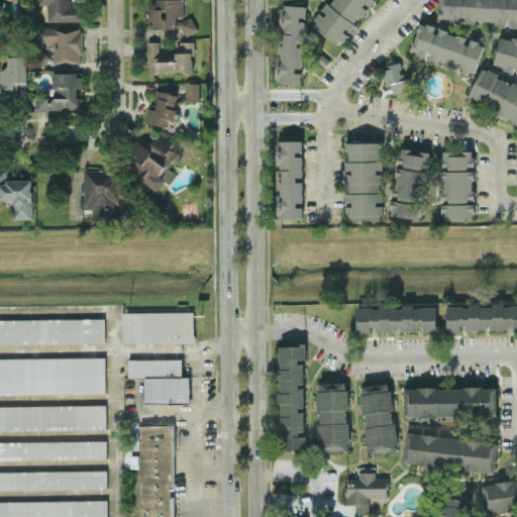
[(47,21),(80,21),(80,6),(69,6),(68,0),(37,0),(38,4),(47,4),(47,21)]
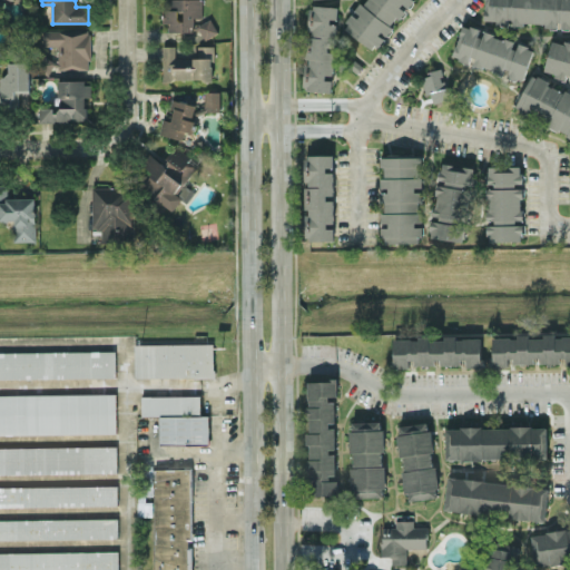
[(168,30),(194,31),(194,17),(202,17),(202,0),(163,0),(163,22),(168,22),(168,30)]
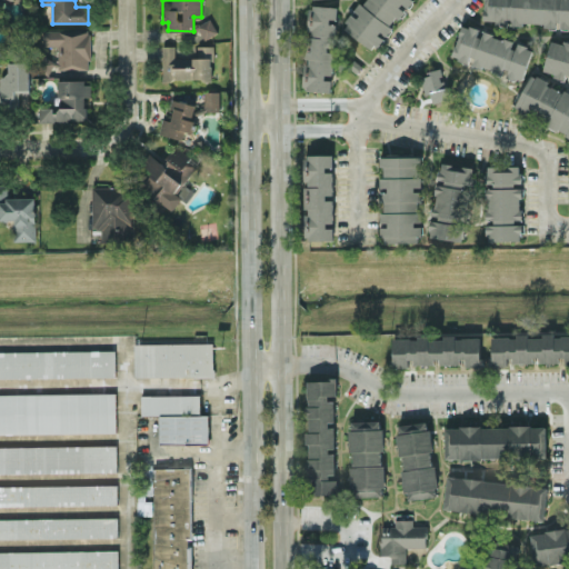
[(411,0),(361,0),(342,27),(375,50),(411,0)]
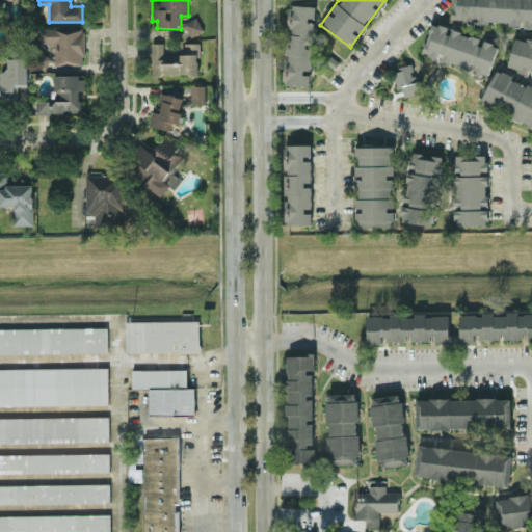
[(531,0),(452,0),(452,21),(521,22),(521,24),(531,24),(531,0)]
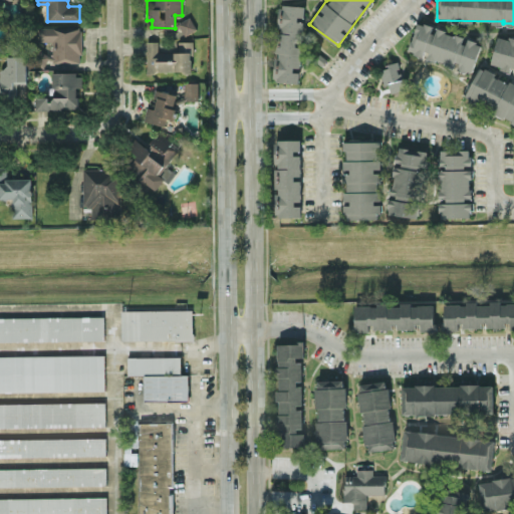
[(303,18),(304,19),(305,5),(280,4),(278,26),(275,81),(299,82),(303,18)]
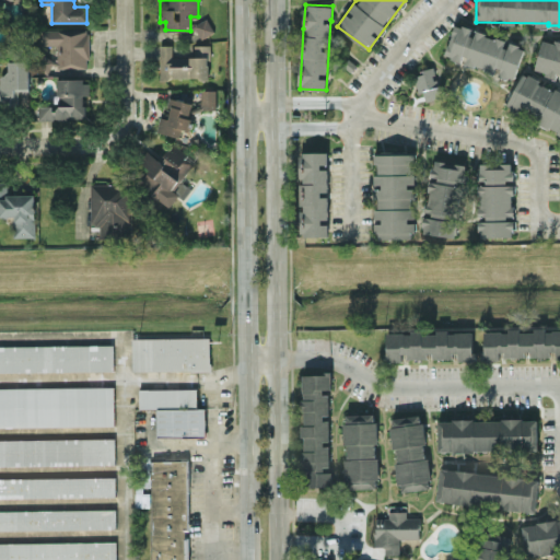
[(201,38),(213,32),(207,18),(194,24),(201,38)]
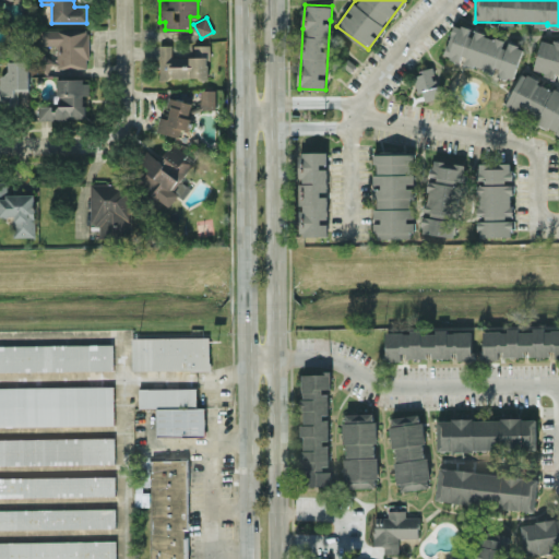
[(513,79),(523,46),(454,23),(443,56),(513,79)]
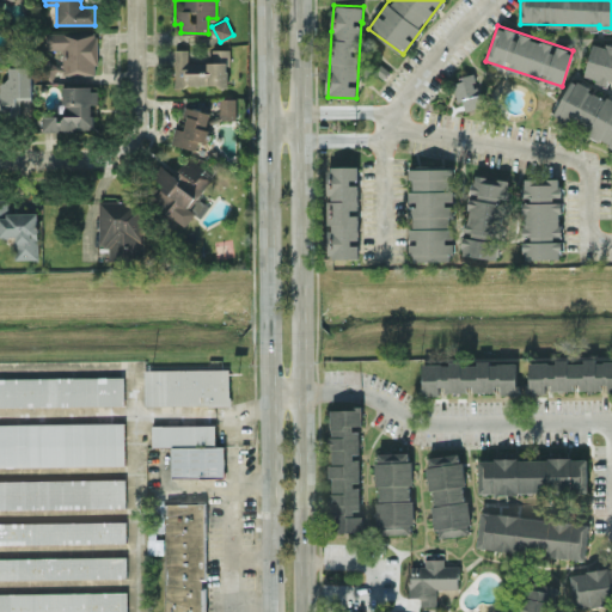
[(62,74),(97,73),(96,32),(46,32),(46,49),(62,48),(62,74)]
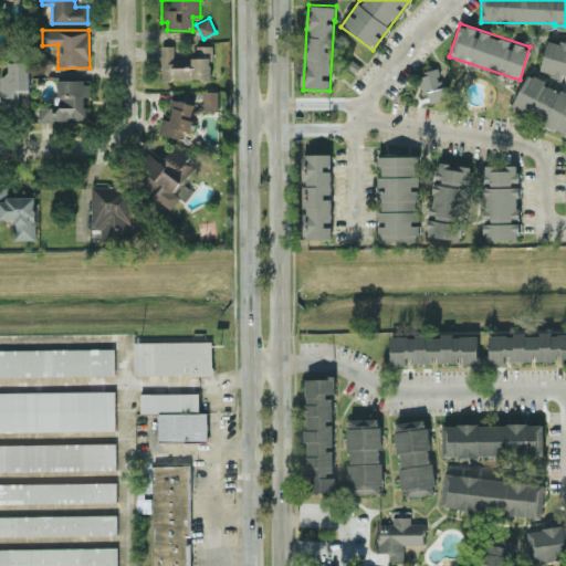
[(565,44),(547,41),(541,74),(565,79),(565,44)]
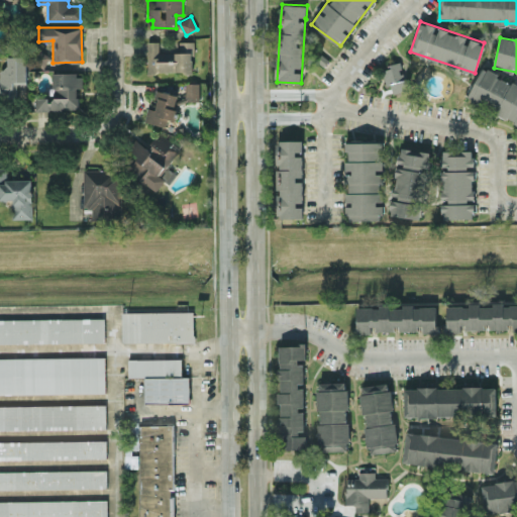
[(159,53),(159,40),(146,40),(147,73),(194,72),(193,40),(178,40),(179,52),(159,53)]
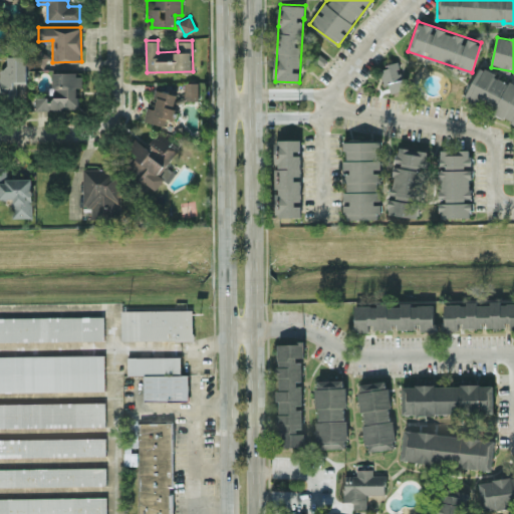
[(26,55),(4,55),(4,75),(0,75),(0,95),(16,95),(16,86),(26,86),(26,55)]
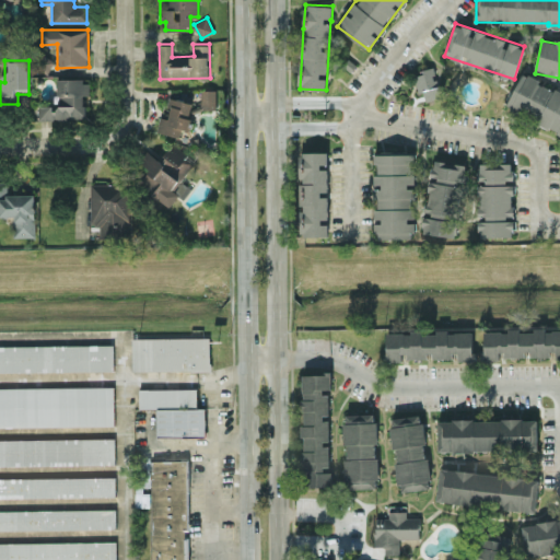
[(444,96),(435,65),(413,71),(419,92),(423,92),(426,101),(444,96)]
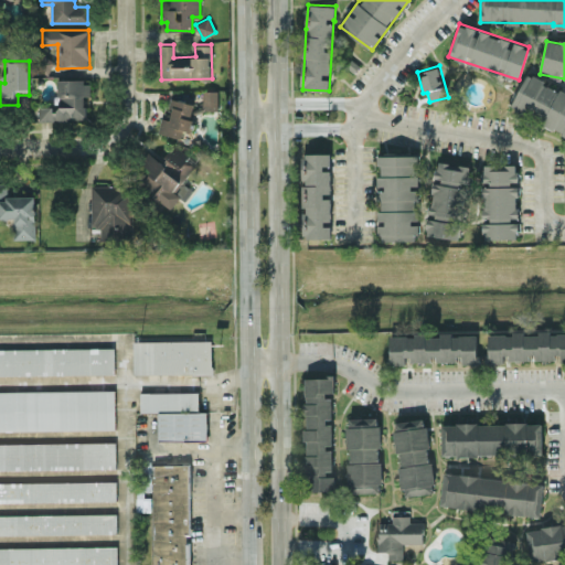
[(510,107),(564,134),(564,92),(526,73),(510,107)]
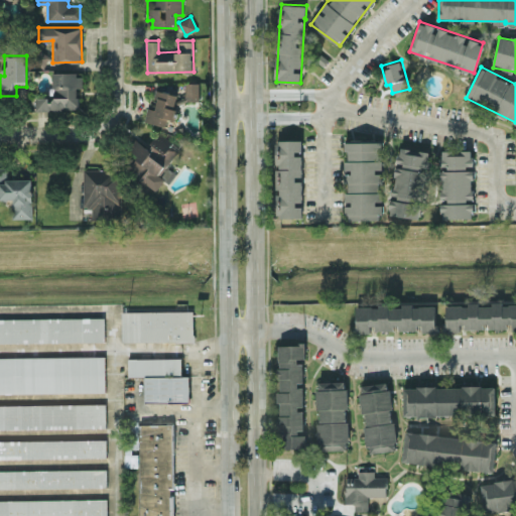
[(83,72),(53,72),(53,98),(35,98),(35,109),(78,109),(78,87),(83,87),(83,72)]
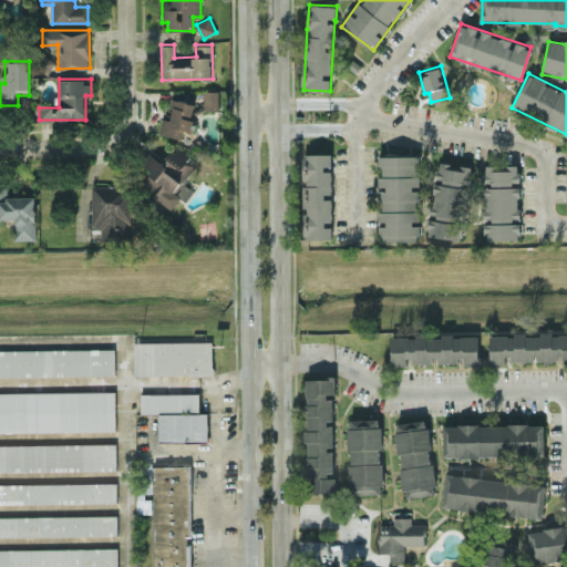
[(218,90),(203,91),(204,110),(218,110),(218,90)]
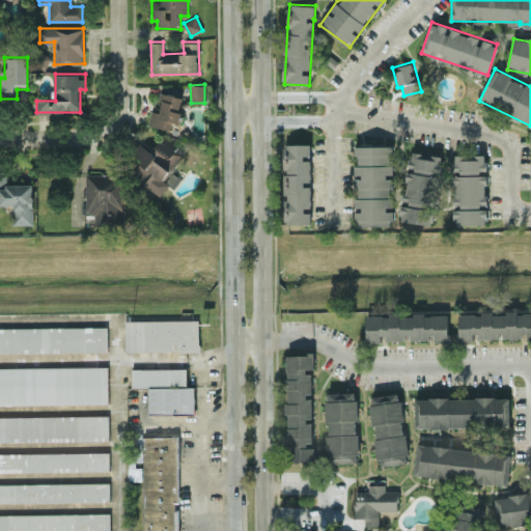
[(148,126),(172,128),(173,122),(178,122),(182,95),(162,92),(160,111),(150,110),(148,126)]
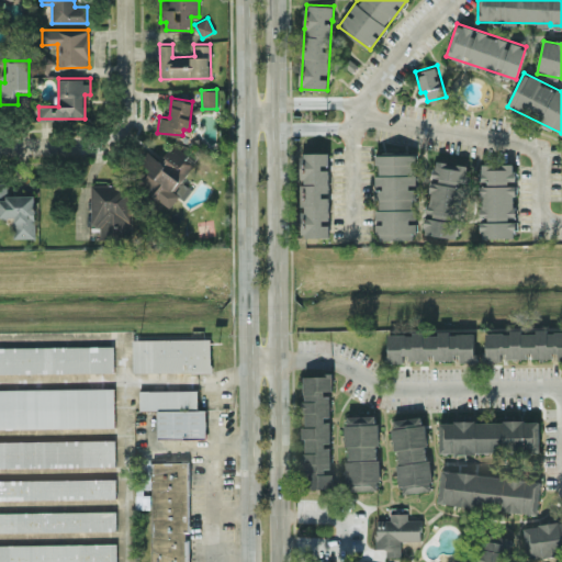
[(173,206),(186,184),(182,182),(194,160),(170,146),(163,160),(147,152),(141,163),(149,168),(138,187),(173,206)]
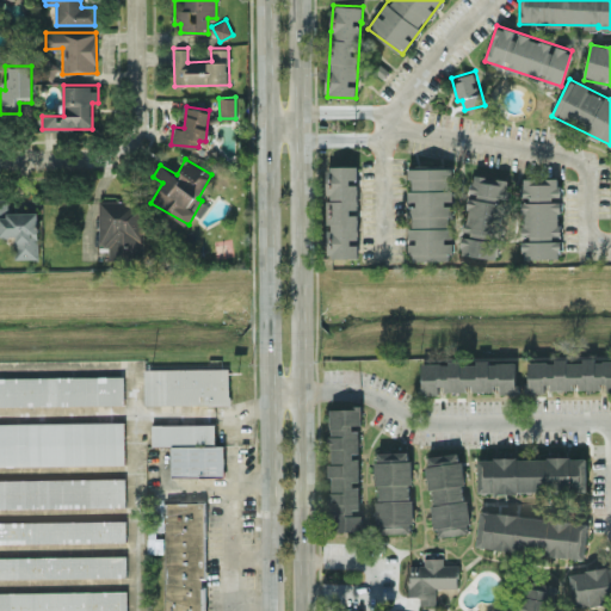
[(332,258),(358,257),(358,211),(357,211),(357,180),(357,165),(327,165),(327,224),(332,224),(332,258)]
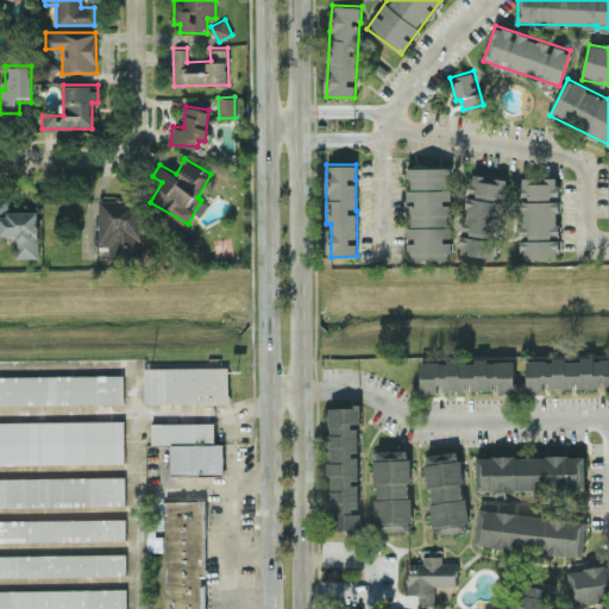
[(407,179),(407,258),(450,258),(450,239),(450,201),(451,201),(451,165),(407,165),(407,179)]
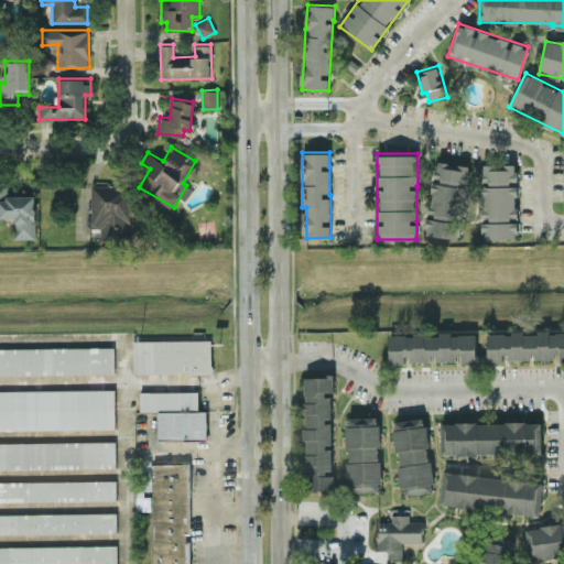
[(459,238),(468,164),(434,160),(427,216),(425,234),(459,238)]
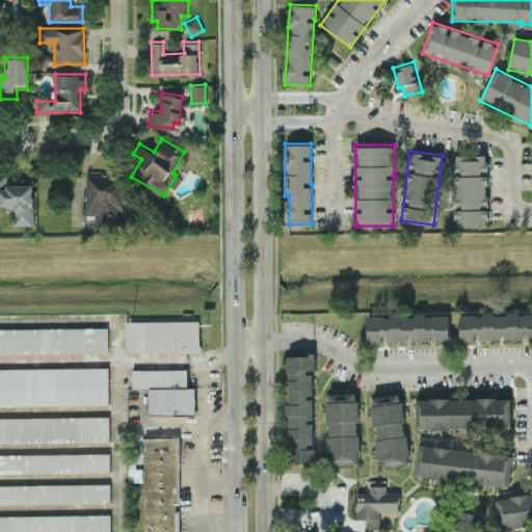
[(488,224),(487,154),(454,155),(455,224),(488,224)]
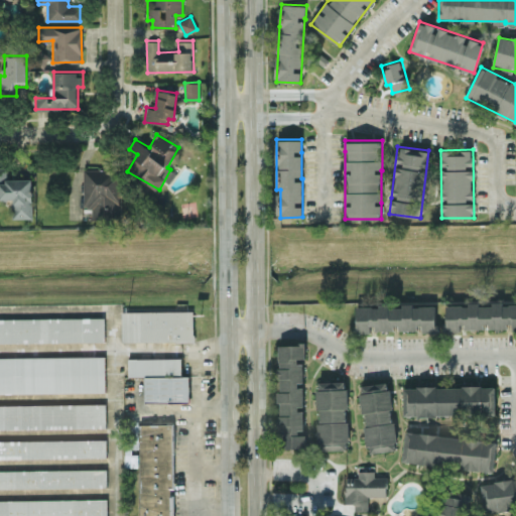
[(83,206),(91,206),(91,219),(121,219),(121,168),(83,168),(83,206)]
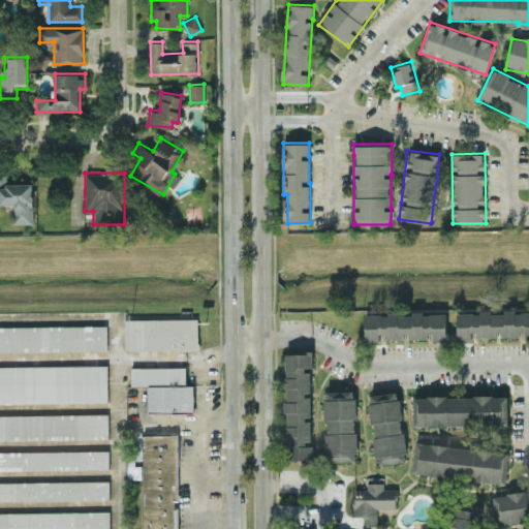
[(32,183),(4,183),(4,177),(0,177),(0,204),(11,204),(12,223),(33,223),(32,183)]
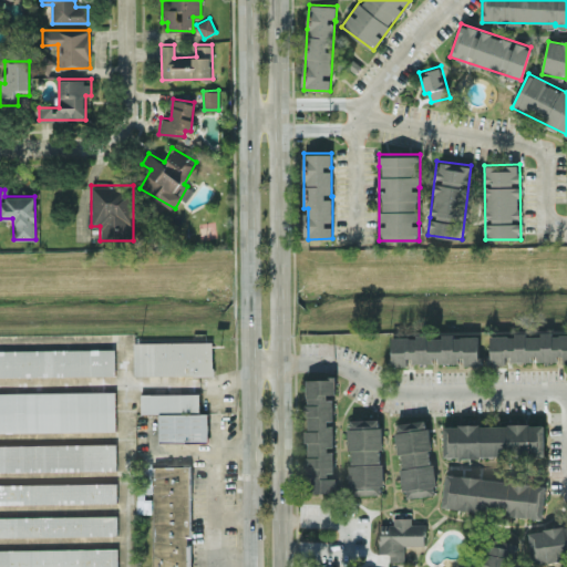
[(566,332),(490,334),(491,363),(508,363),(508,361),(534,361),(560,360),(560,363),(566,363),(566,332)]
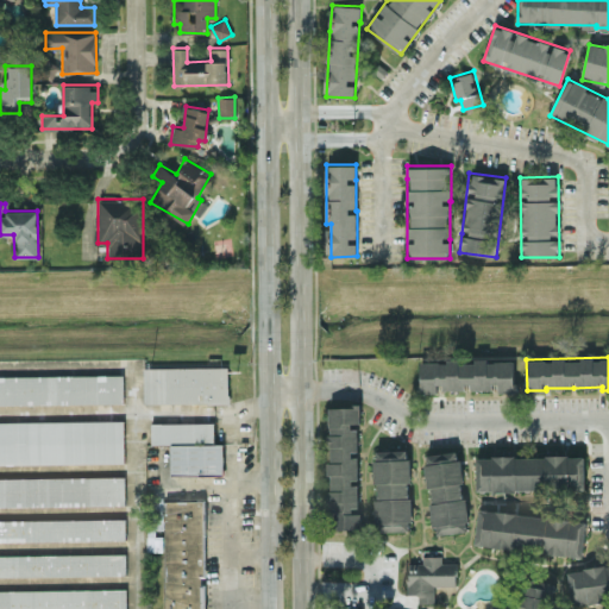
[(514,360),(421,360),(421,393),(438,393),(438,389),(468,389),(496,389),(496,391),(514,391),(514,360)]
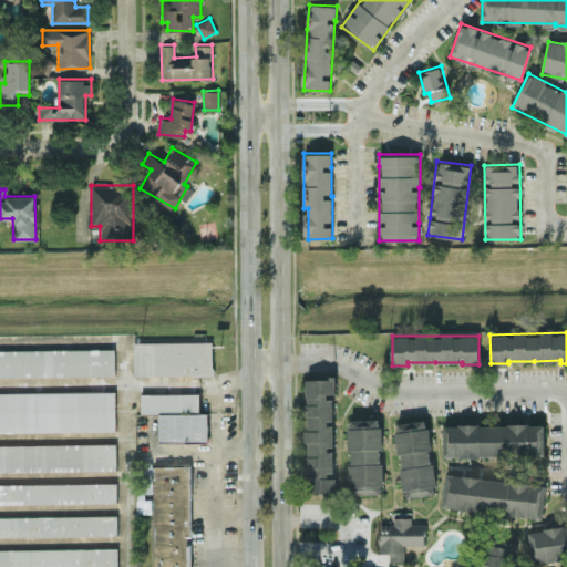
[(213,374),(213,341),(134,342),(134,375),(213,374)]
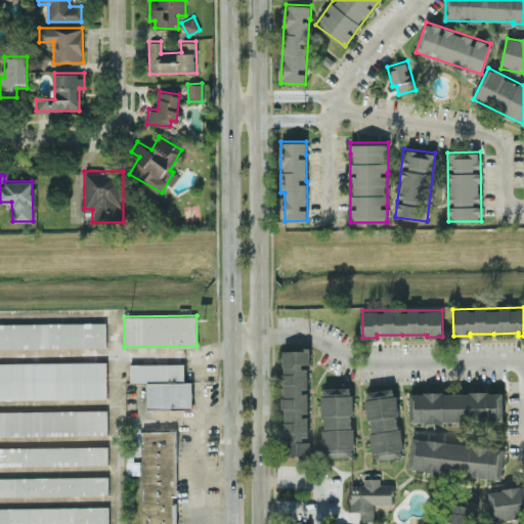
[(105,321),(0,323),(0,347),(106,346),(105,321)]
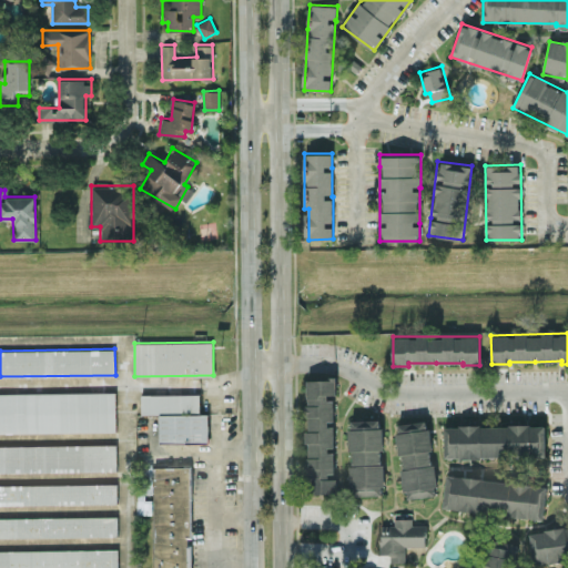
[(306,378),(307,494),(335,493),(335,448),(334,448),(333,422),(333,395),(336,395),(335,378),(306,378)]
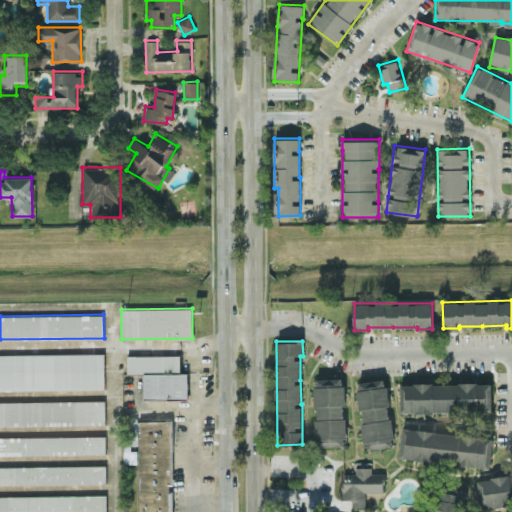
[(104,353),(0,353),(0,389),(104,388),(104,353)]
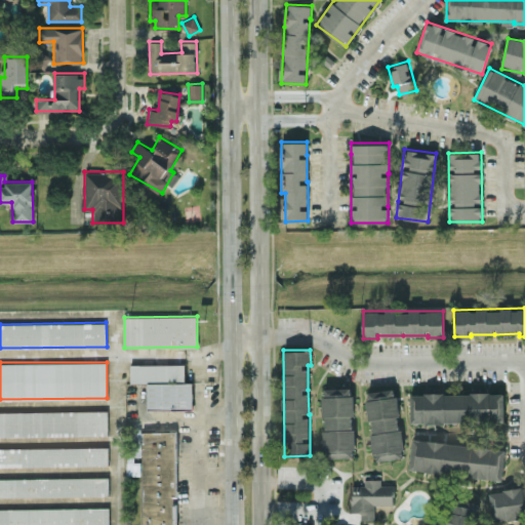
[(184,364),(130,364),(130,381),(147,381),(147,408),(192,408),(192,381),(184,381),(184,364)]
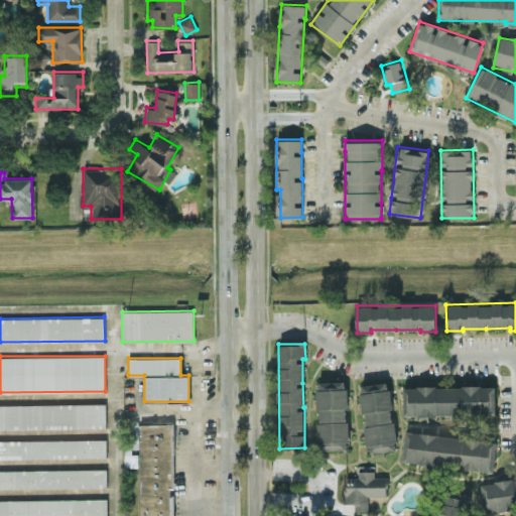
[(348,448),(346,380),(316,381),(318,449),(348,448)]
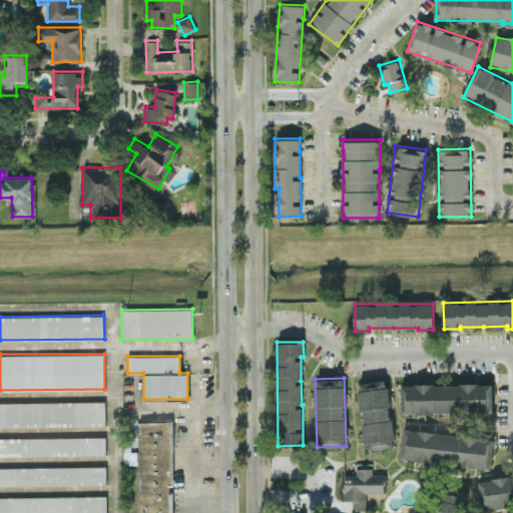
[(365,450),(394,447),(387,379),(358,383),(365,450)]
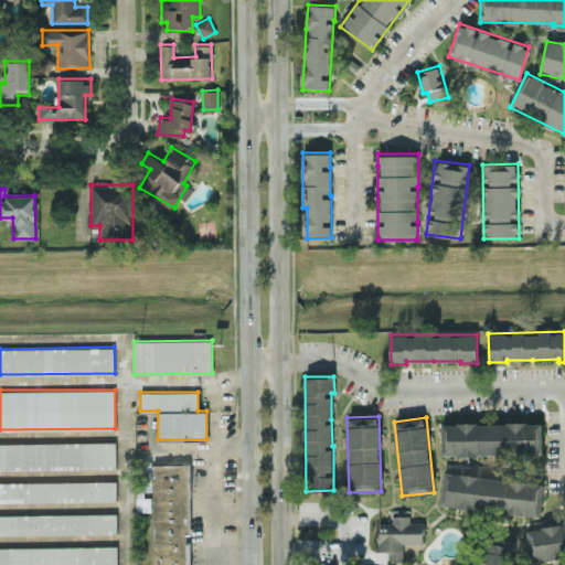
[(542,422),(441,423),(441,455),(542,454),(542,422)]
